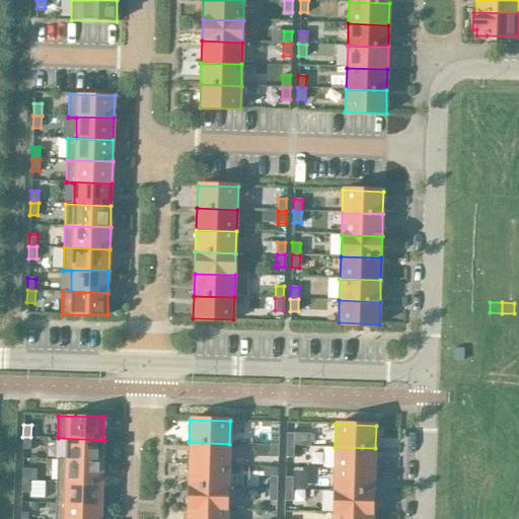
[(271,433),(270,445),(278,445),(279,433),(271,433)]
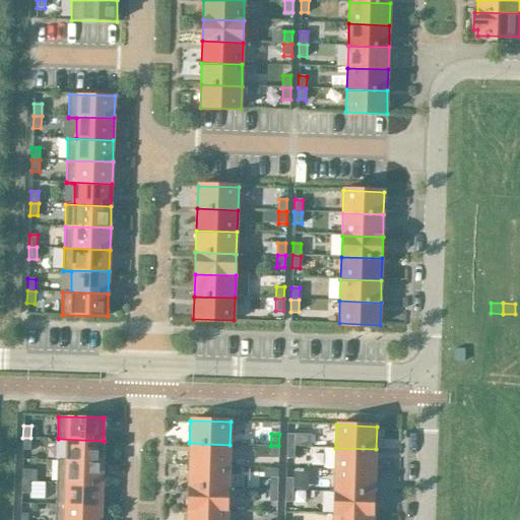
[(286,434),(286,446),(295,447),(295,435),(286,434)]
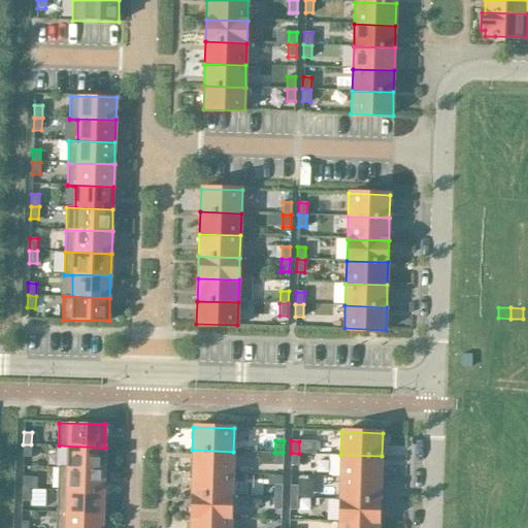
[(31,457),(31,444),(23,444),(23,457),(31,457)]
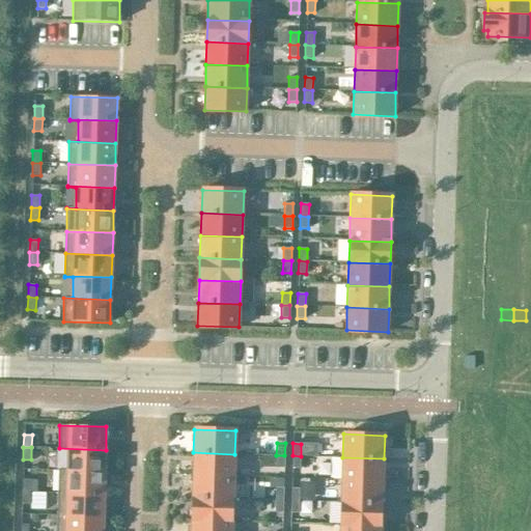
[(105,472),(106,450),(59,448),(59,449),(67,449),(66,470),(58,470),(58,471),(105,472)]
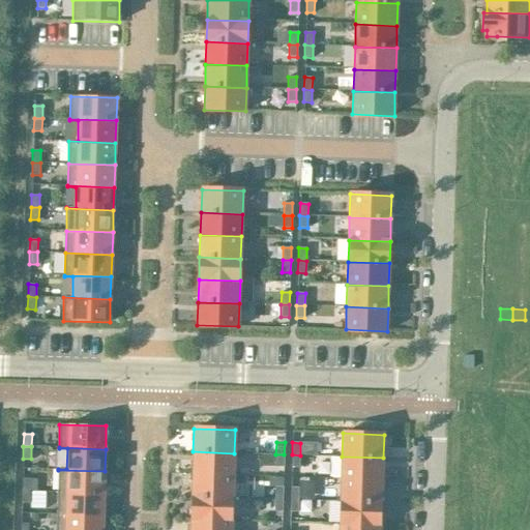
[(193,451),(193,474),(234,475),(234,453),(193,451)]
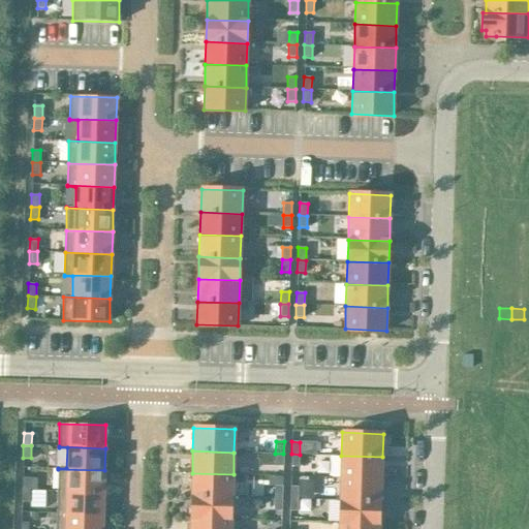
[(275,466),(283,466),(283,454),(275,454),(275,466)]
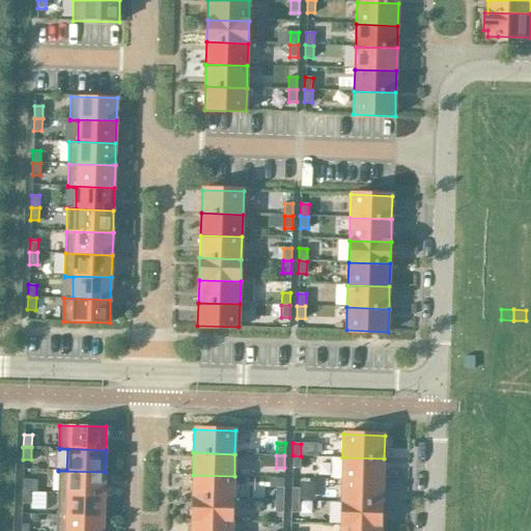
[(300,468),(301,456),(292,455),(291,468),(300,468)]
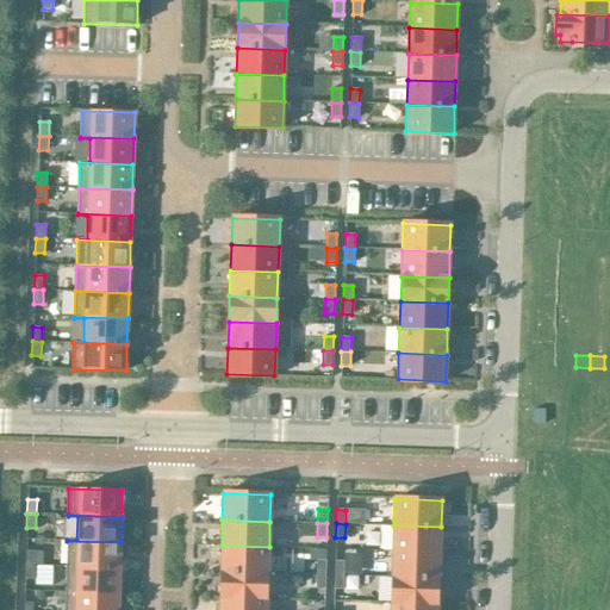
[(393,526),(392,552),(440,553),(441,527),(393,526)]
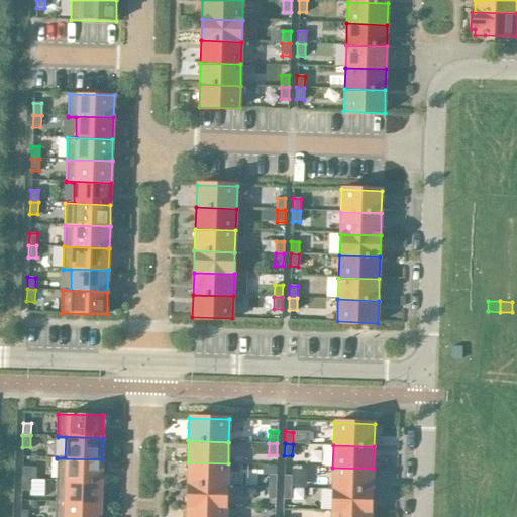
[(101,482),(102,459),(57,458),(56,480),(101,482)]
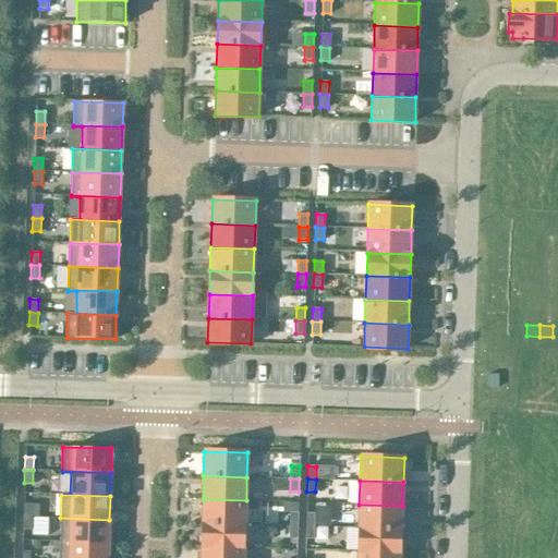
[(246,500),(203,499),(202,522),(245,524),(246,500)]
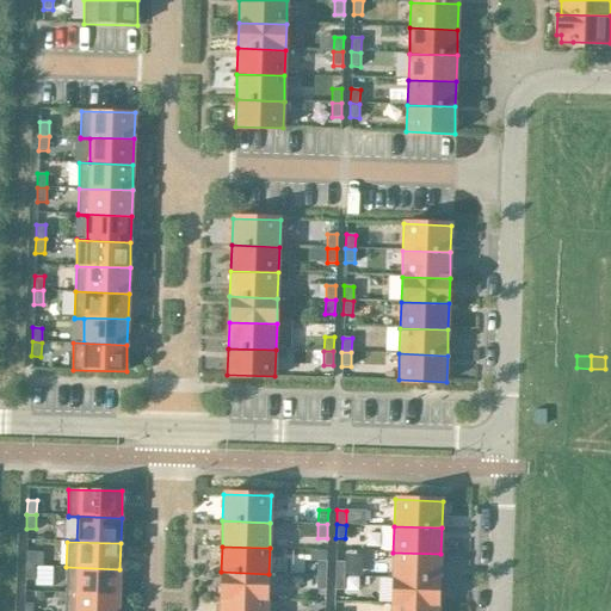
[(35,551),(25,551),(25,566),(35,566),(35,551)]
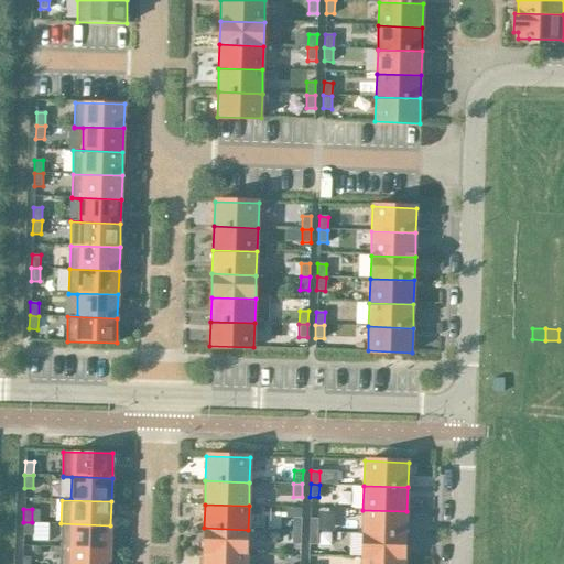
[(362,510),(361,533),(405,535),(407,511),(362,510)]
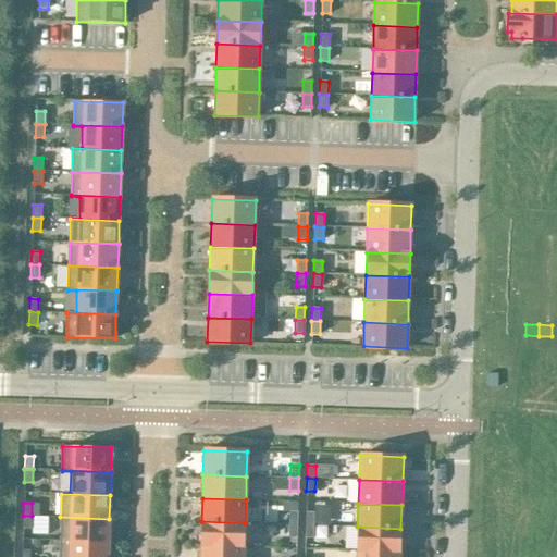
[(297,511),(288,511),(288,524),(297,524),(297,511)]
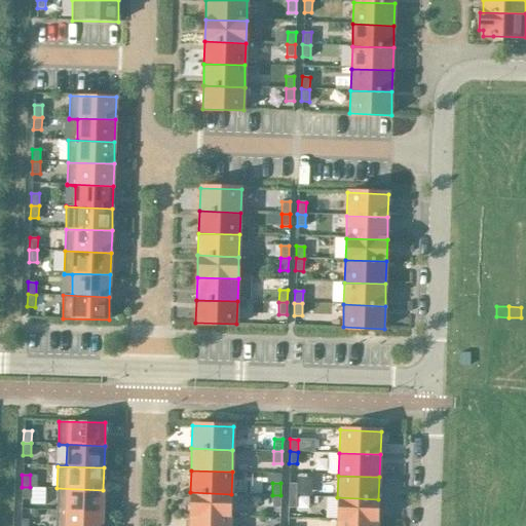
[(297,484),(289,484),(288,495),(296,496),(297,484)]
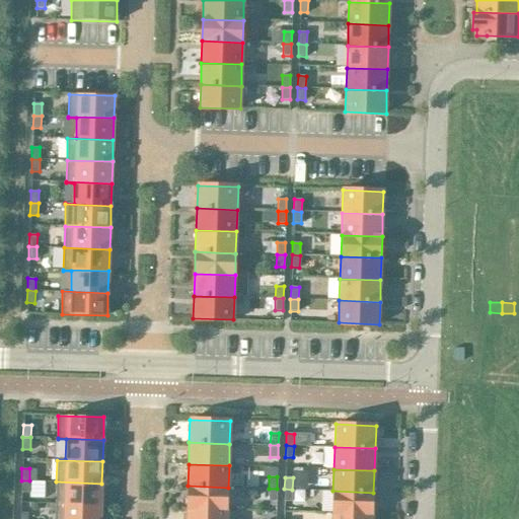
[(28,493),(29,480),(21,480),(20,493),(28,493)]
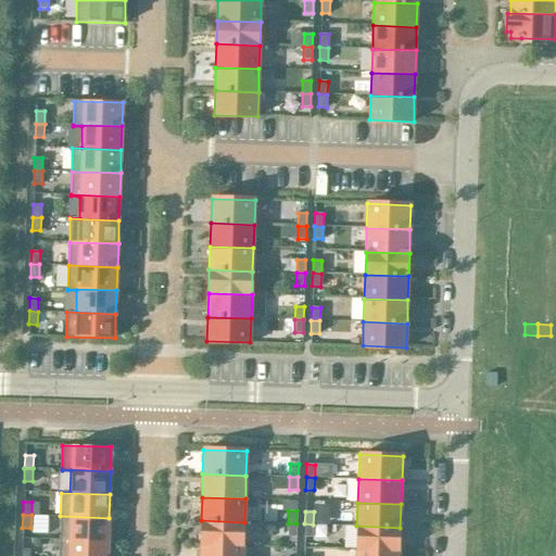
[(109,541),(109,518),(60,516),(60,540),(109,541)]
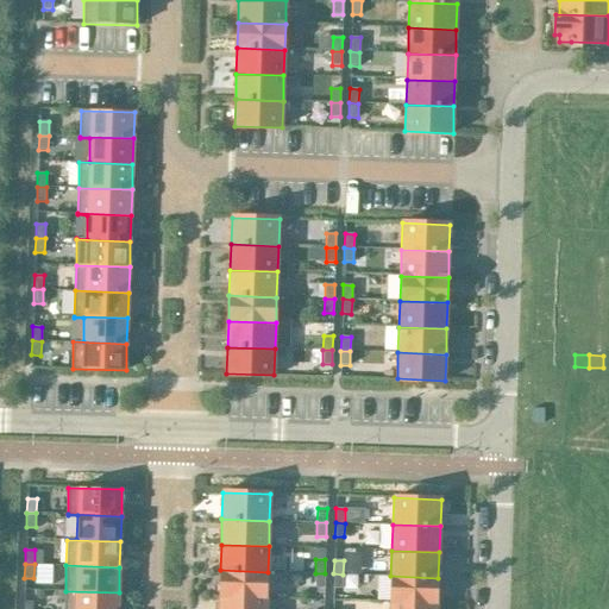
[(268,572),(220,570),(219,596),(267,597),(268,572)]
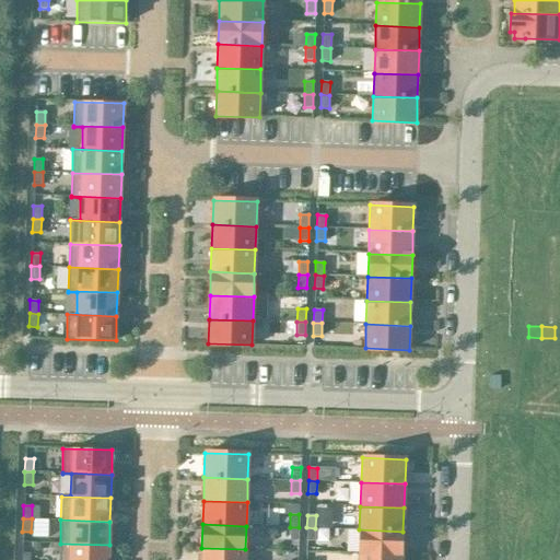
[(511,525),(510,536),(523,536),(524,525),(511,525)]
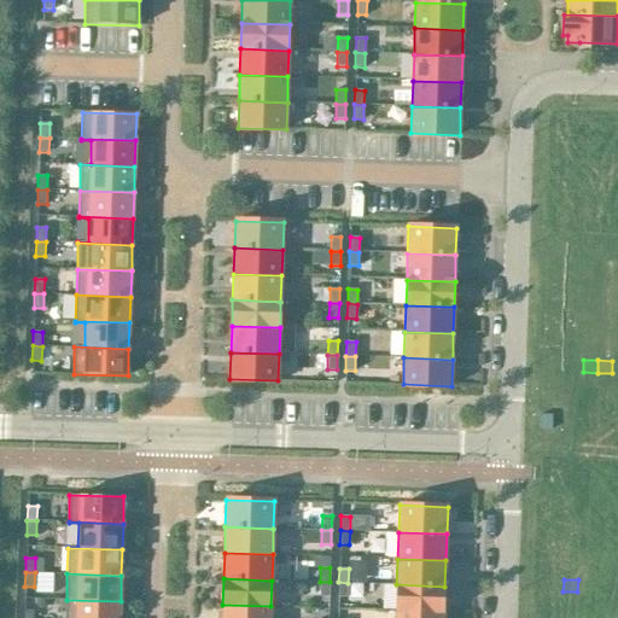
[(578,579),(577,592),(592,593),(593,581),(578,579)]
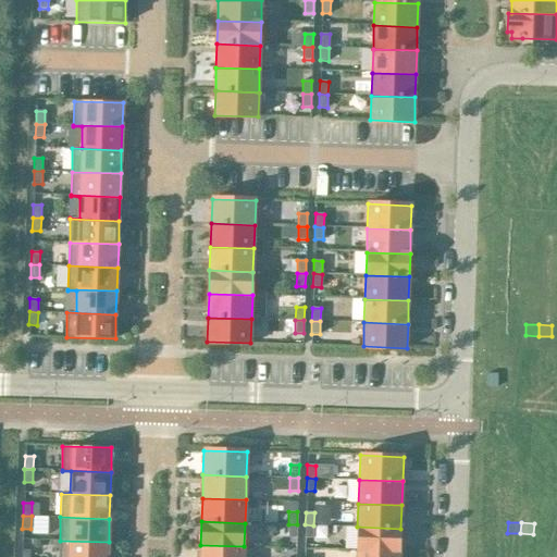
[(288,524),(288,537),(297,537),(297,524),(288,524)]
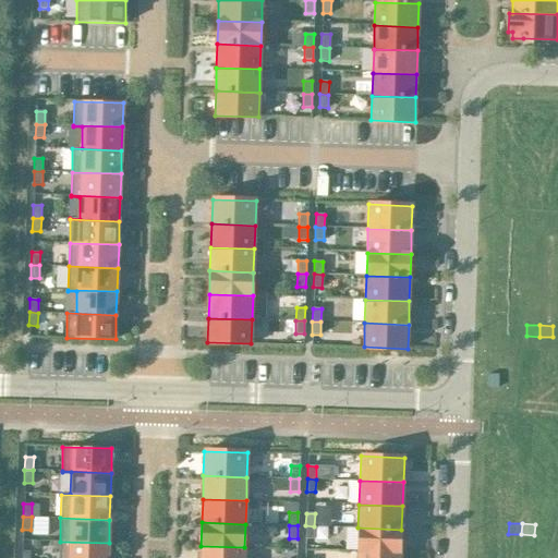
[(305,525),(305,538),(314,540),(314,526),(305,525)]
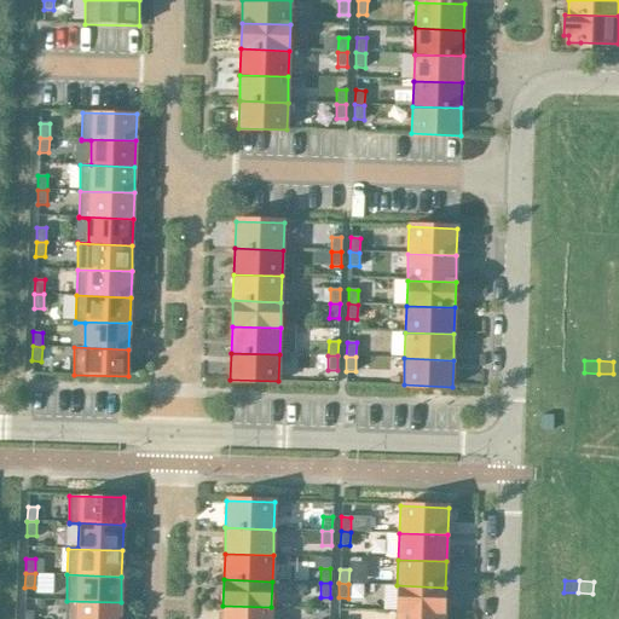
[(445,613),(445,588),(397,585),(397,612),(445,613)]
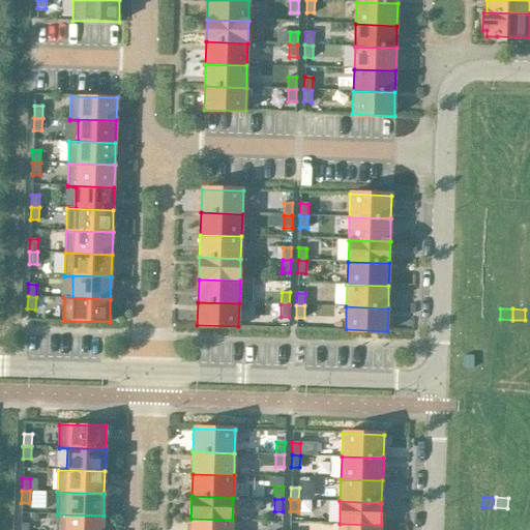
[(102,529),(104,516),(57,514),(56,529),(102,529)]
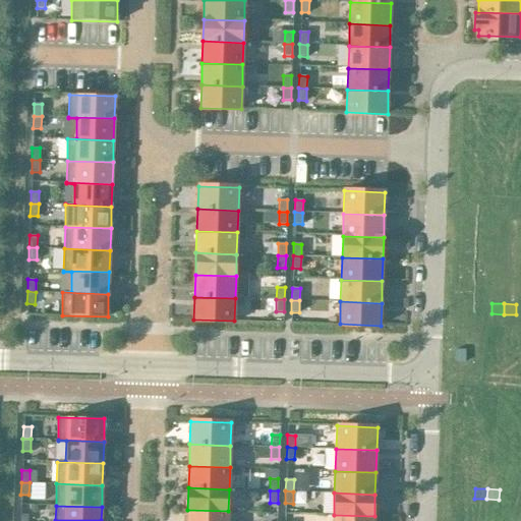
[(186,520),(227,520),(228,511),(187,510),(186,520)]
